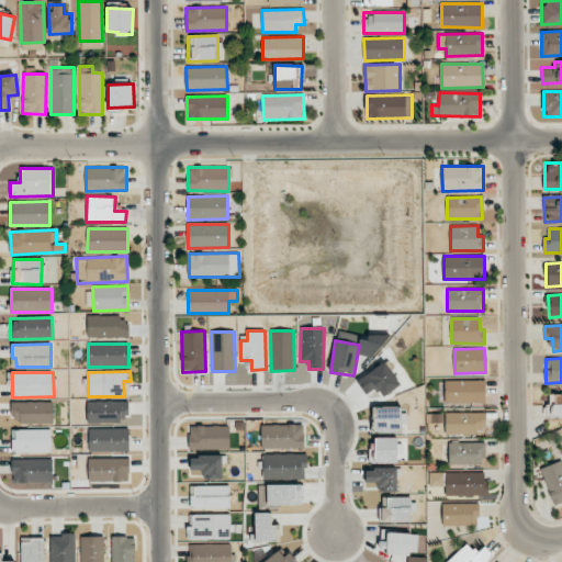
[(485,381),(445,380),(445,403),(485,403),(485,381)]
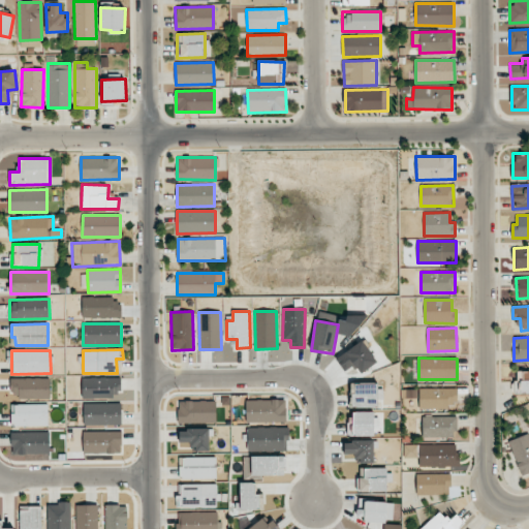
[(516,393),(528,392),(528,371),(516,371),(516,393)]
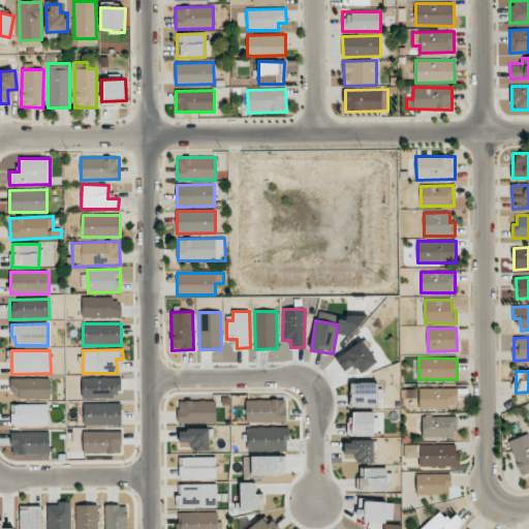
[(120,377),(82,378),(83,398),(121,398),(120,377)]
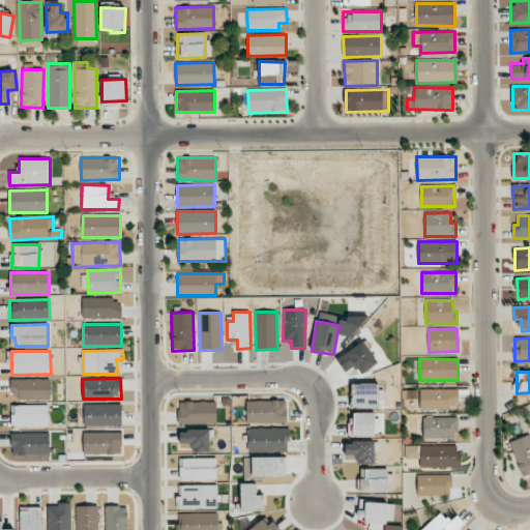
[(50,399),(50,379),(12,379),(12,400),(50,399)]
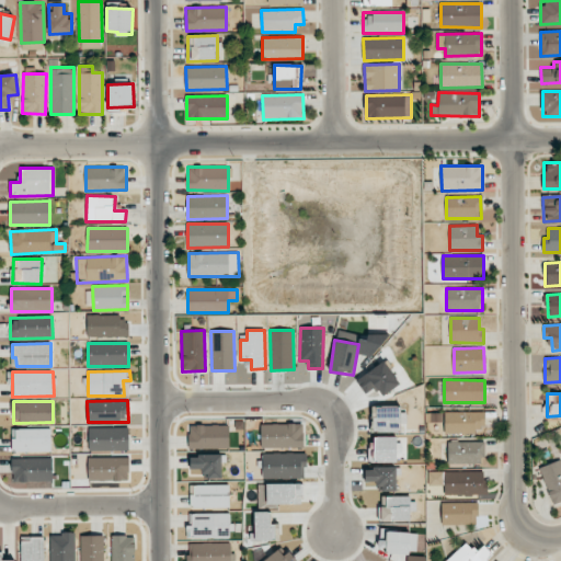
[(371,407),(373,433),(401,432),(400,405),(371,407)]
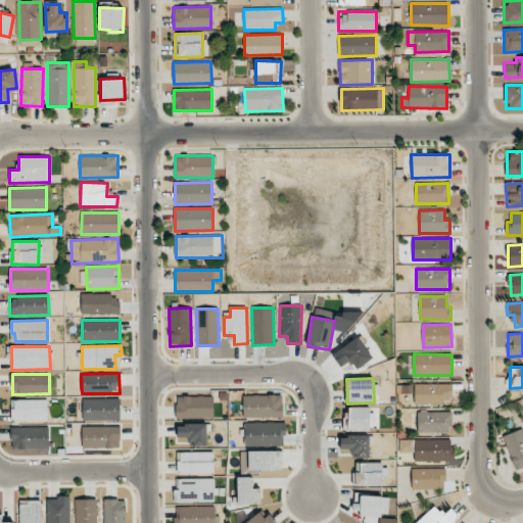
[(415,405),(452,403),(450,383),(414,384),(415,405)]
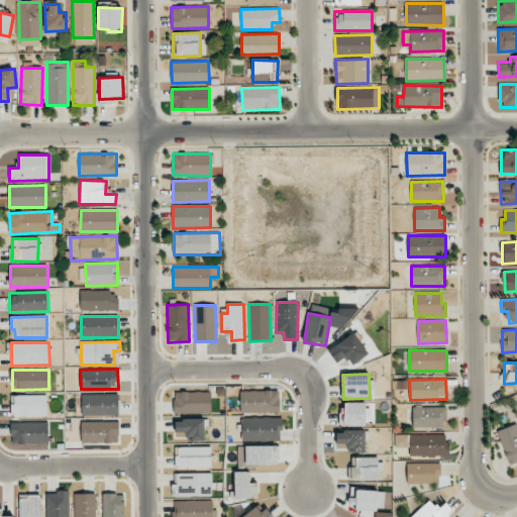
[(240,413),(280,413),(279,390),(240,391),(240,413)]
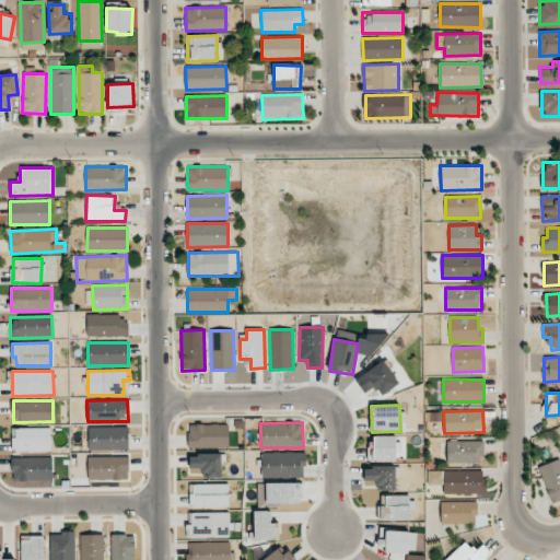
[(229,423),(188,424),(189,447),(230,446),(229,423)]
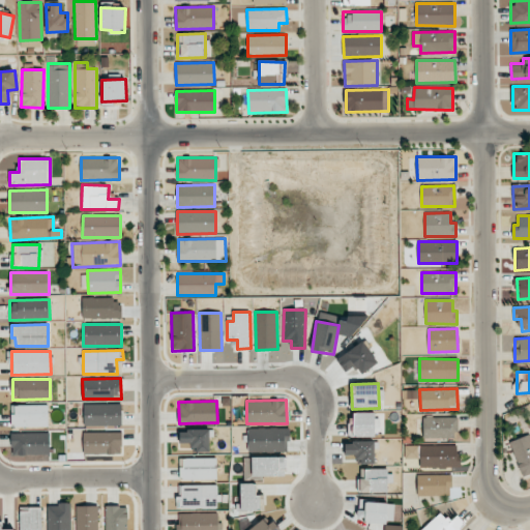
[(122,404),(84,405),(84,427),(122,425),(122,404)]
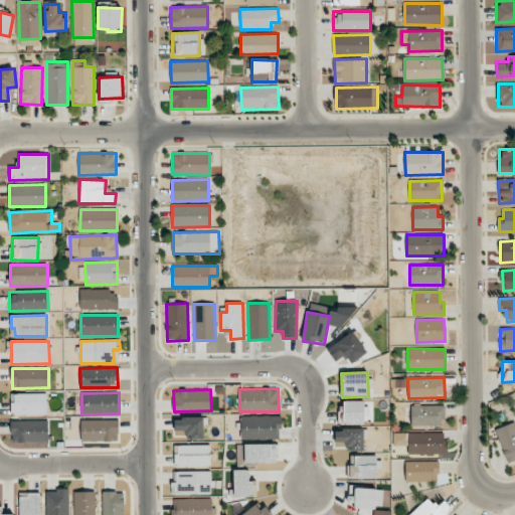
[(12,415),(47,414),(47,393),(11,394),(12,415)]
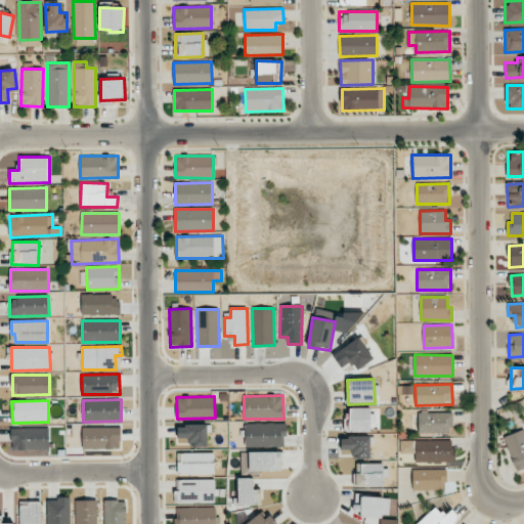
[(370,432),(372,408),(350,407),(350,415),(344,415),(344,432),(370,432)]
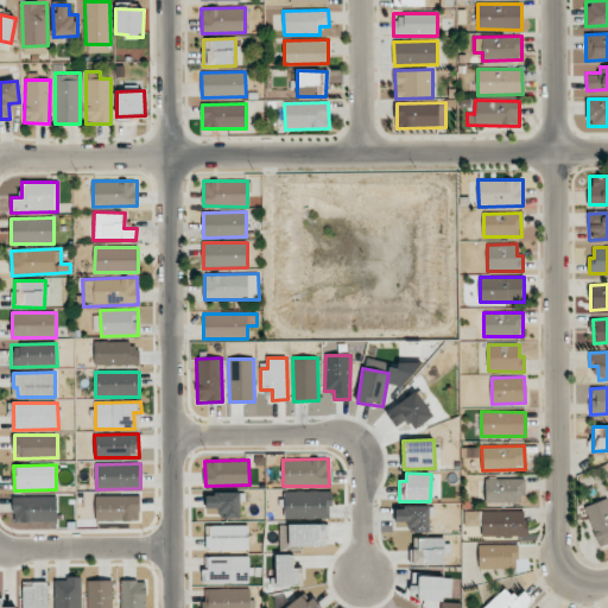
[(486,504),(526,502),(525,479),(485,479),(486,504)]
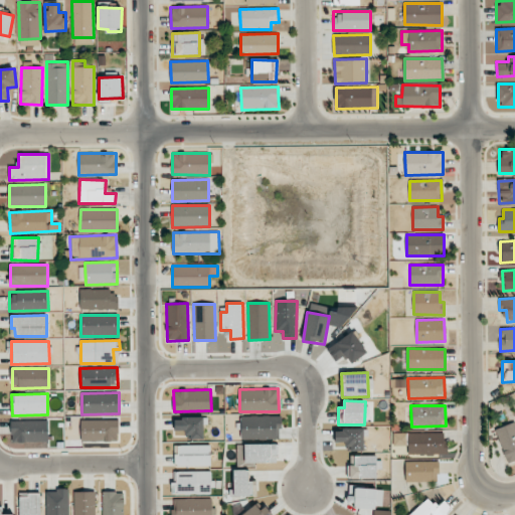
[(280,415),(240,416),(240,438),(280,437),(280,415)]
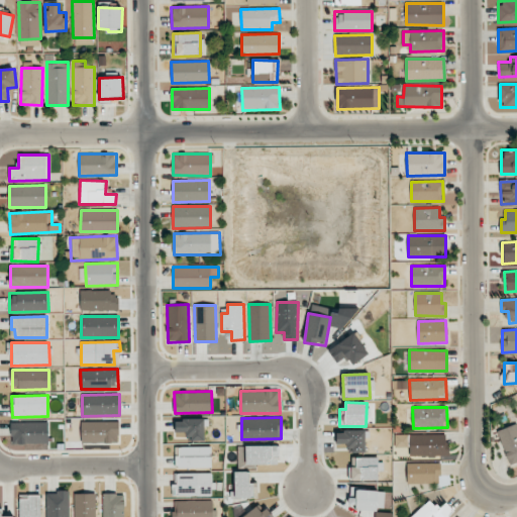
[(206,439),(206,420),(175,419),(175,439),(206,439)]
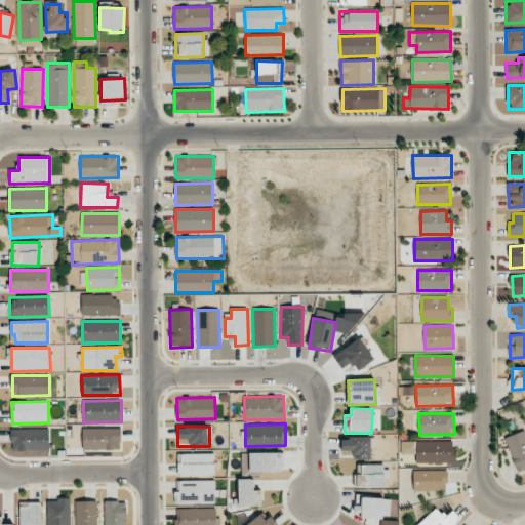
[(49,450),(49,428),(11,429),(11,451),(49,450)]
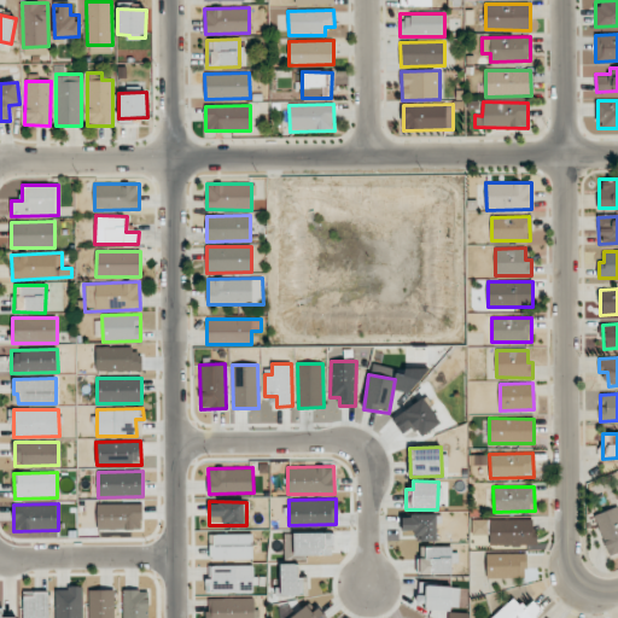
[(143,503),(97,505),(97,530),(143,529),(143,503)]
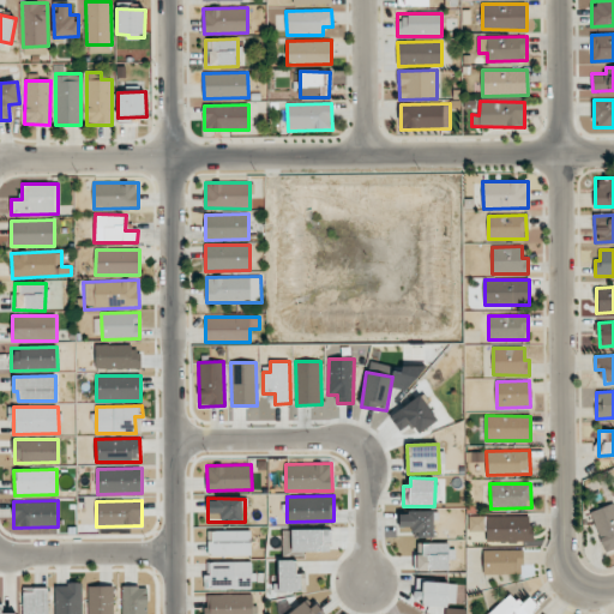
[(606,553),(613,549),(613,504),(590,512),(606,553)]
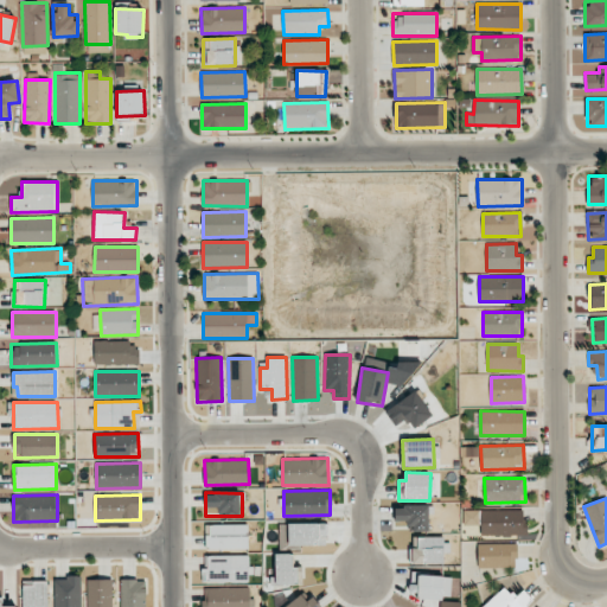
[(429,531),(429,505),(394,506),(395,522),(408,522),(408,531),(429,531)]
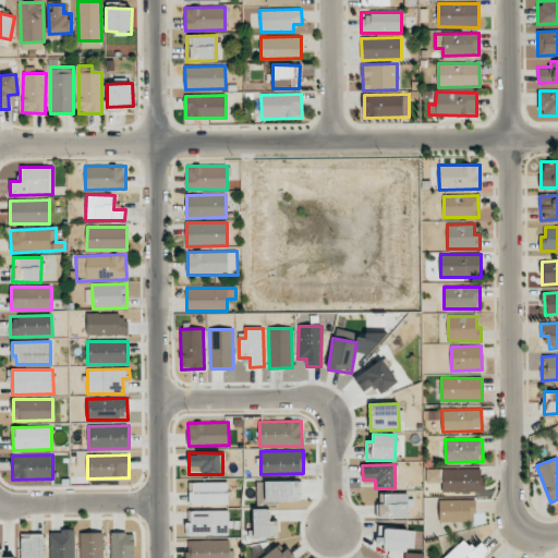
[(441,493),(483,492),(483,469),(426,470),(426,483),(441,483),(441,493)]
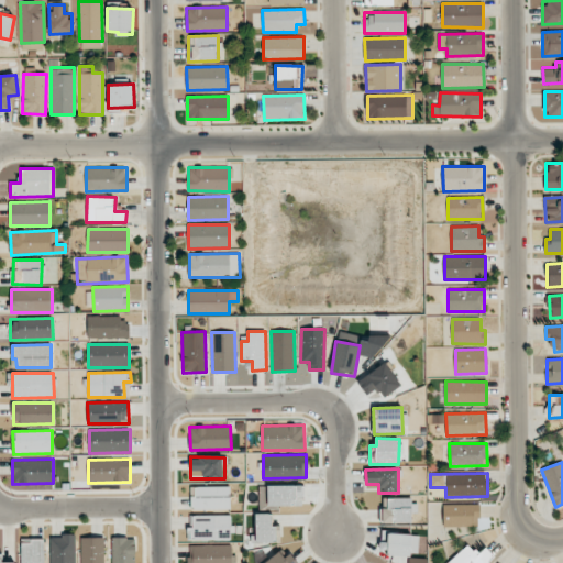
[(267,506),(305,506),(305,485),(267,486),(267,506)]
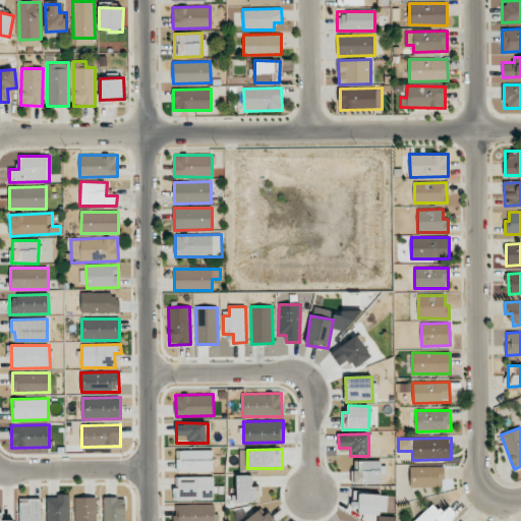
[(213,450),(180,451),(180,459),(176,459),(177,472),(213,471),(213,450)]
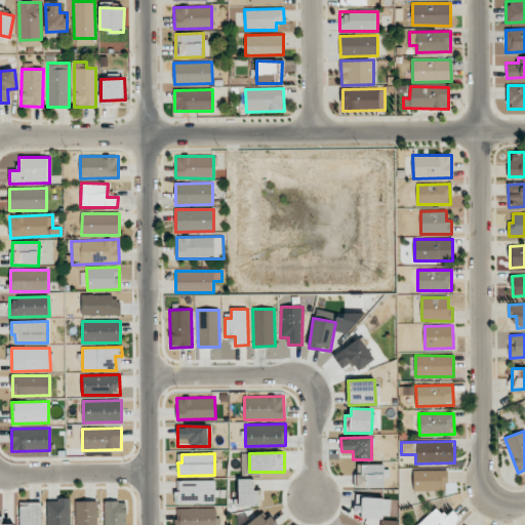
[(387,465),(362,463),(362,475),(355,475),(354,487),(386,488),(387,465)]
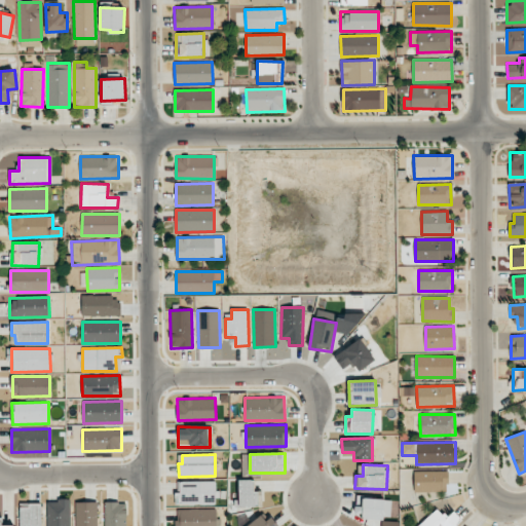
[(447,471),(414,472),(414,492),(448,491),(447,471)]
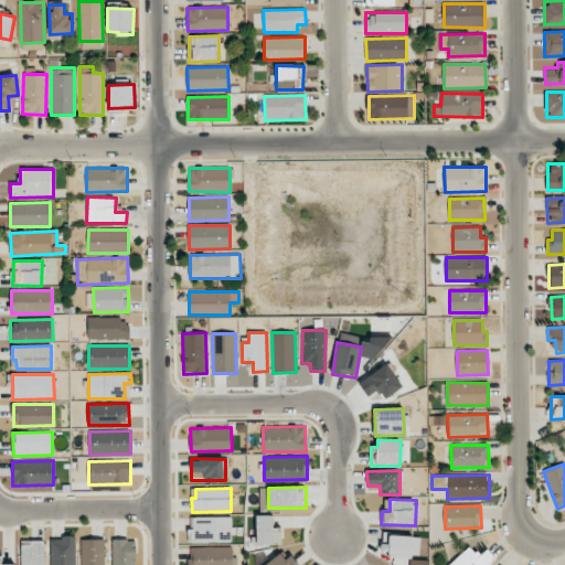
[(281,545),(281,529),(273,529),(273,515),(256,515),(256,544),(281,545)]
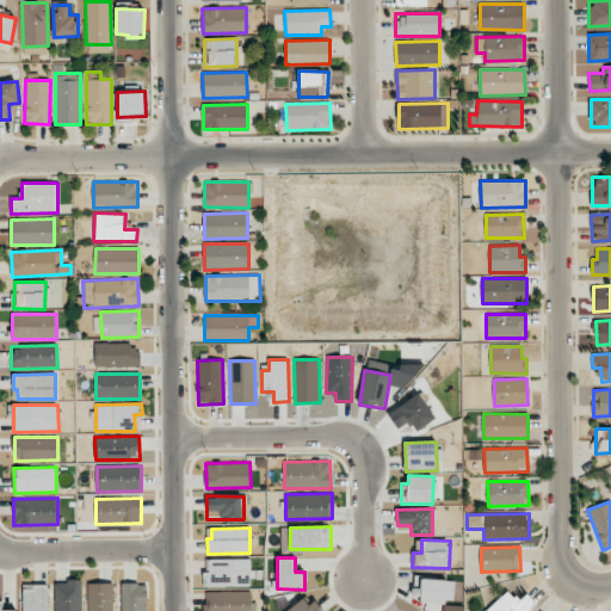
[(252,559),(209,559),(209,573),(203,573),(203,586),(252,587),(252,559)]
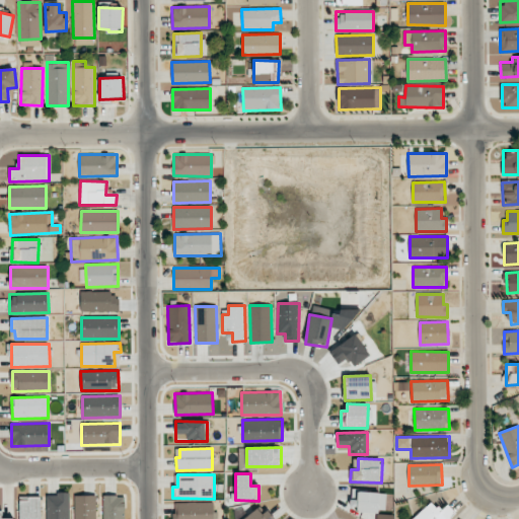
[(358,492),(357,512),(379,513),(379,493),(358,492)]
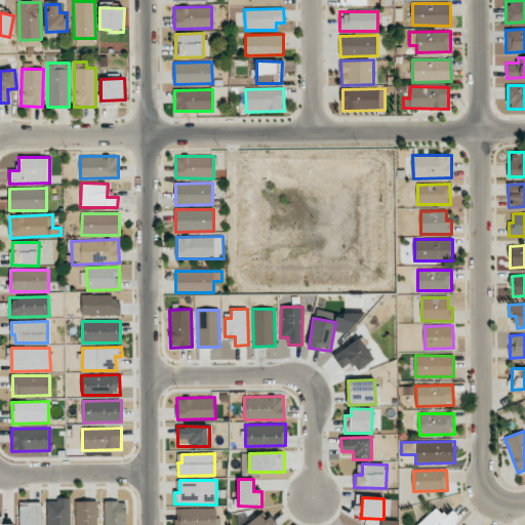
[(47,524),(70,524),(70,499),(47,499),(47,524)]
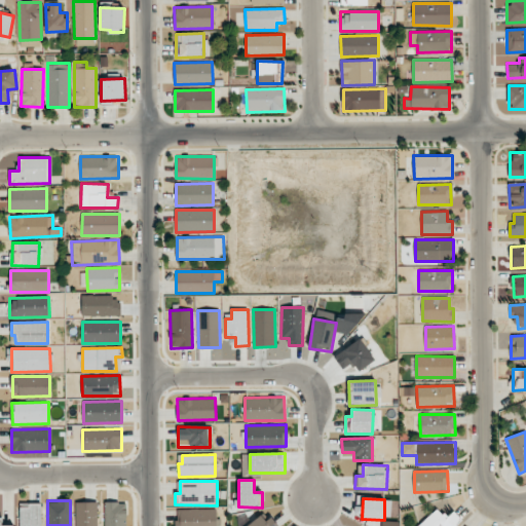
[(97,525),(97,502),(75,502),(75,525),(97,525)]
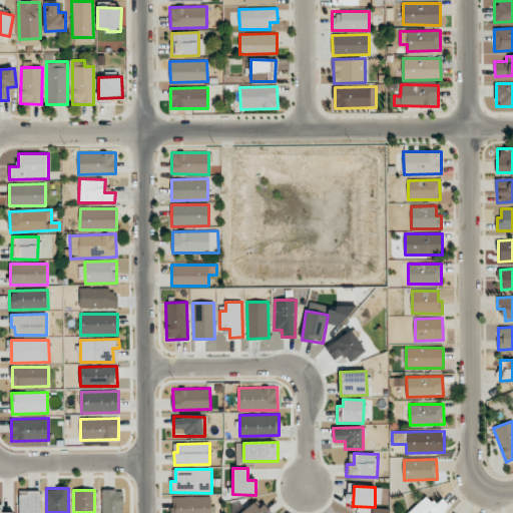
[(101,512),(122,512),(123,490),(102,490),(101,512)]
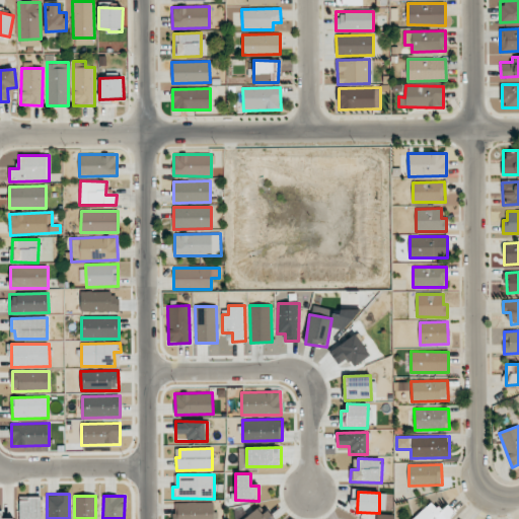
[(41,518),(41,497),(19,497),(19,518),(41,518)]
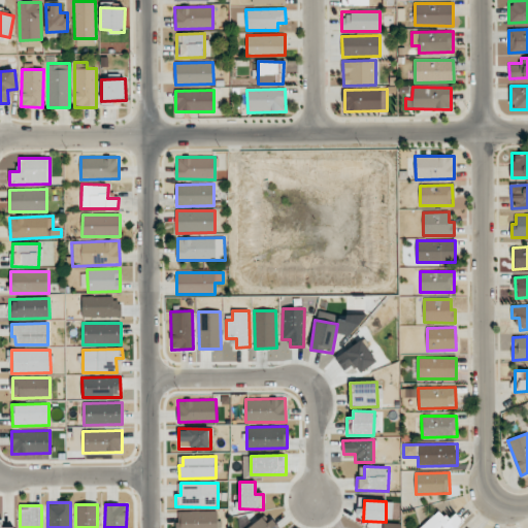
[(457,527),(464,522),(456,513),(449,520),(439,509),(420,527),(457,527)]
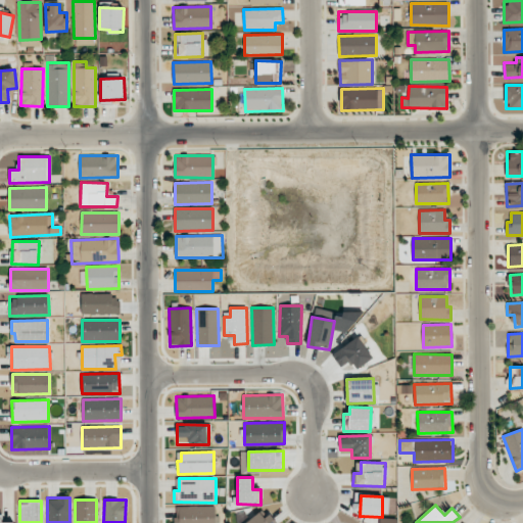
[(216,522),(216,506),(175,507),(174,522),(216,522)]
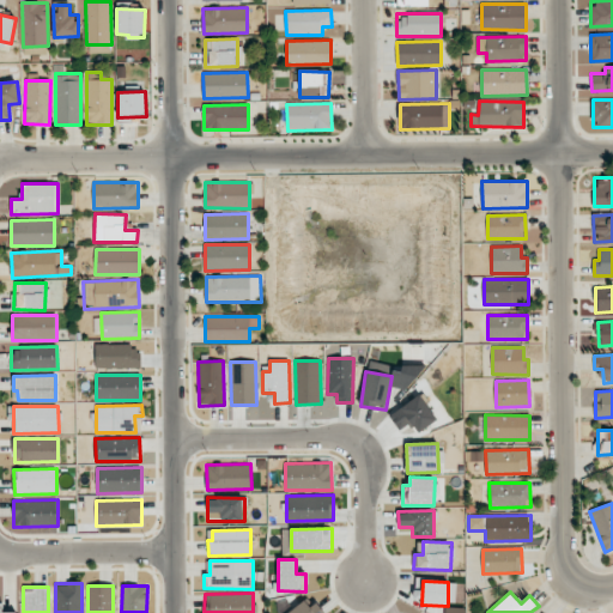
[(325,612),(313,596),(289,612),(325,612)]
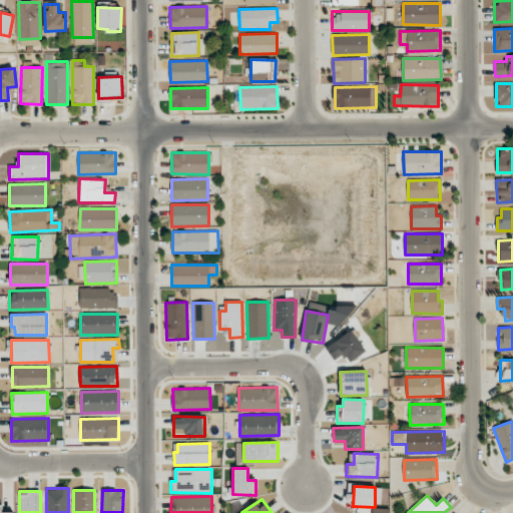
[(0,512),(13,512),(3,512),(3,505),(0,504),(0,512)]
